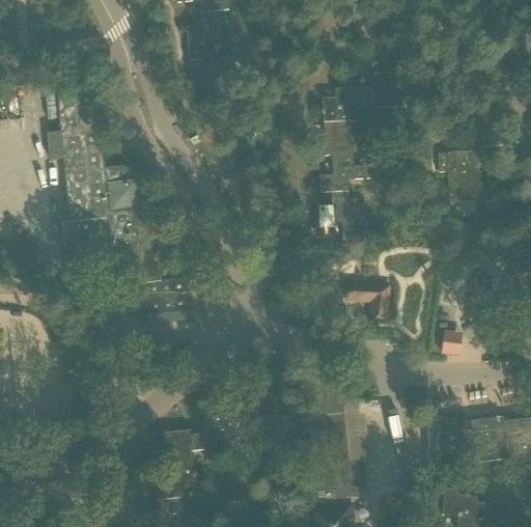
[(176,0),(199,0),(200,11),(217,9),(227,8),(226,0),(176,0)]
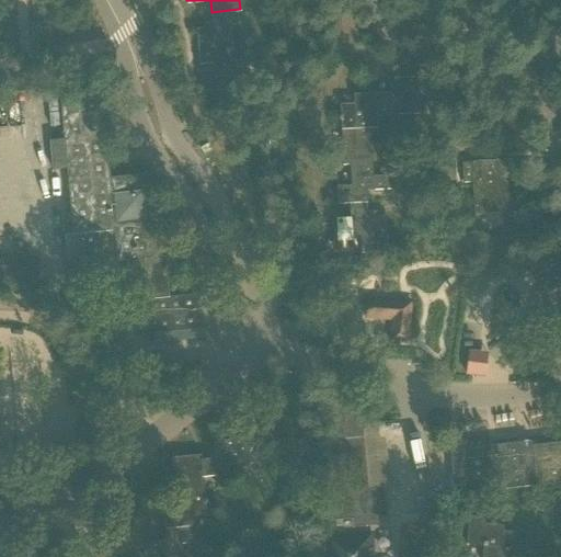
[(232,46),(229,10),(212,12),(212,19),(204,19),(204,25),(195,26),(198,63),(207,63),(207,61),(224,59),(222,47),(232,46)]
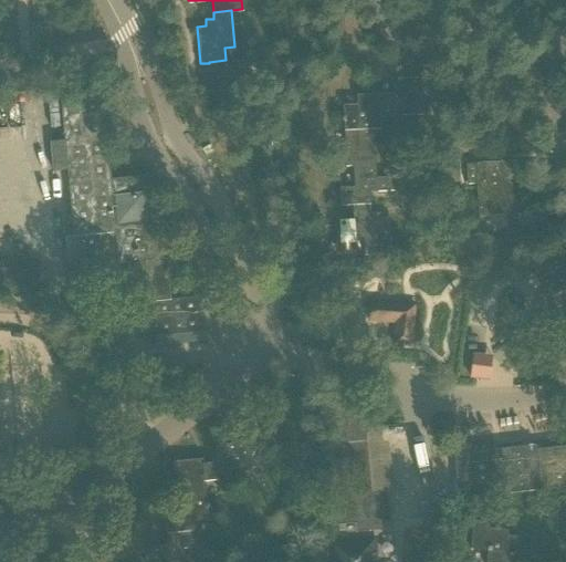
[(247,59),(226,60),(209,62),(209,63),(211,81),(220,80),(220,85),(218,85),(219,99),(249,95),(247,59)]
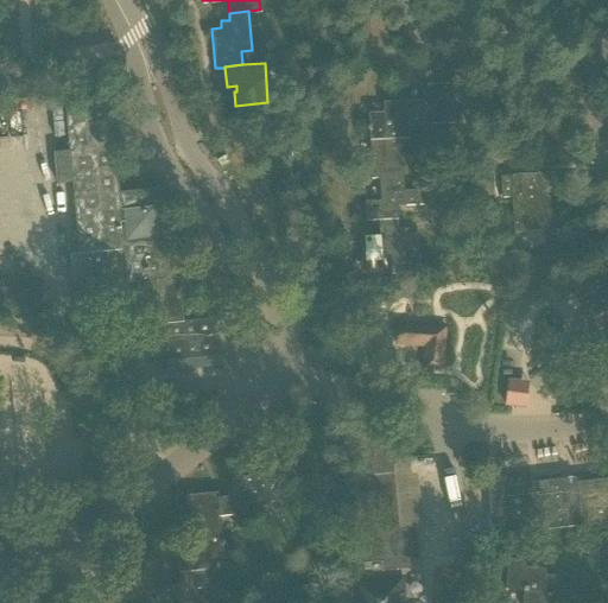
[(454,121),(454,107),(451,107),(451,101),(461,101),(460,81),(420,83),(422,99),(423,118),(423,122),(454,121)]
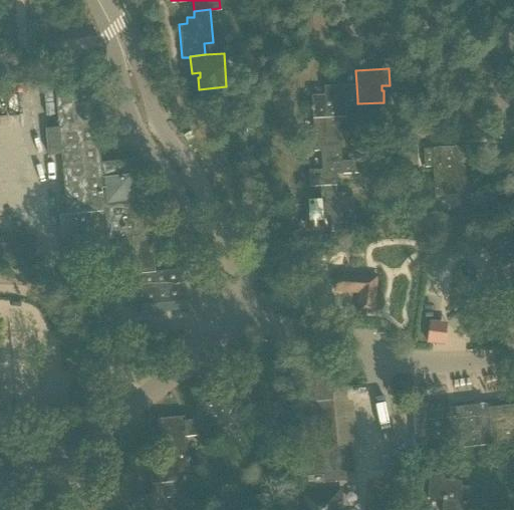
[(115,237),(121,300),(140,298),(141,310),(187,306),(186,298),(183,266),(155,269),(152,238),(148,239),(145,206),(142,206),(138,170),(132,165),(101,168),(99,144),(92,82),(54,86),(58,126),(45,128),(48,155),(60,153),(70,266),(93,264),(90,239),(115,237)]
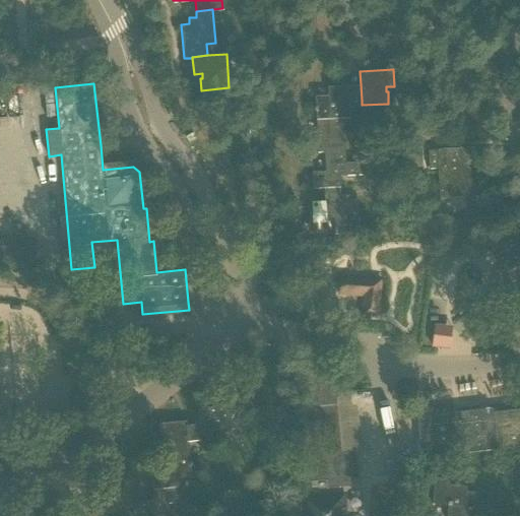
[(354,101),(362,101),(361,84),(327,85),(328,94),(315,94),(316,106),(314,106),(314,110),(316,110),(316,118),(349,117),(349,109),(355,108),(354,101)]
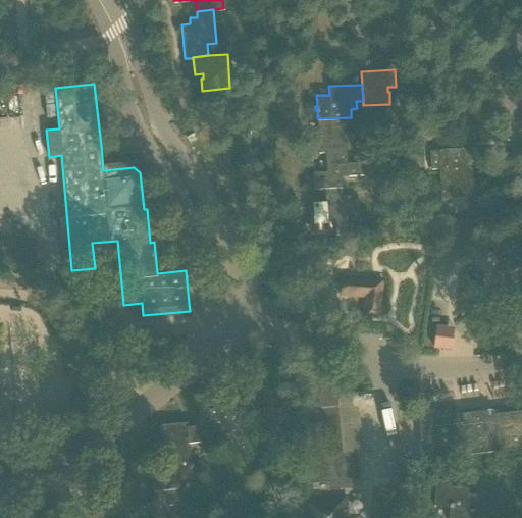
[(45,101),(54,101),(53,89),(44,90),(45,101)]
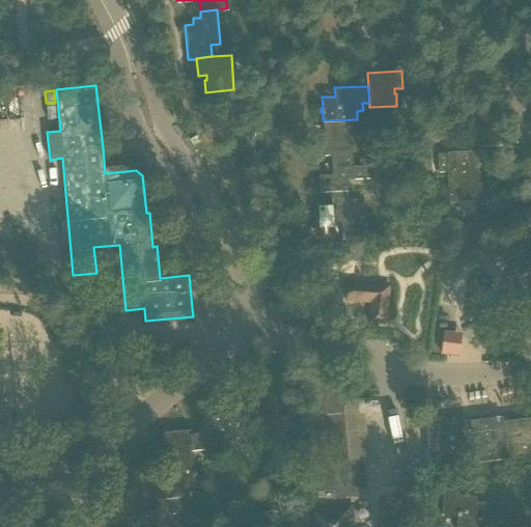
[(48,117),(56,116),(55,104),(47,105),(48,117)]
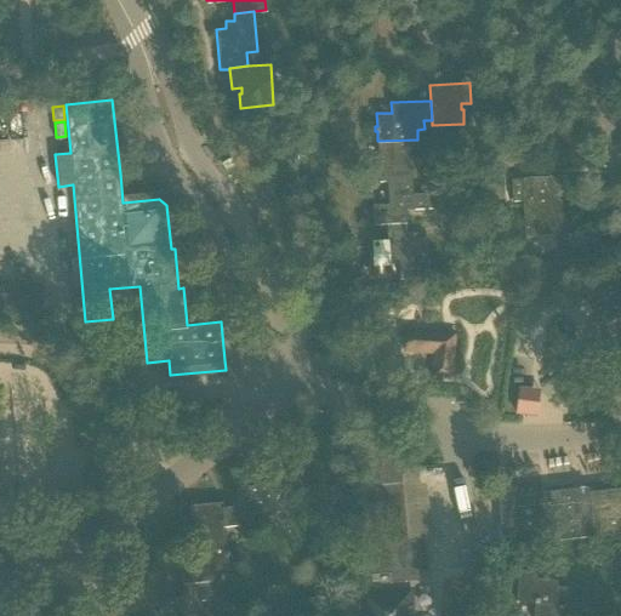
[(380,181),(387,180),(412,178),(411,164),(409,164),(409,159),(419,158),(417,140),(377,141),(380,181)]
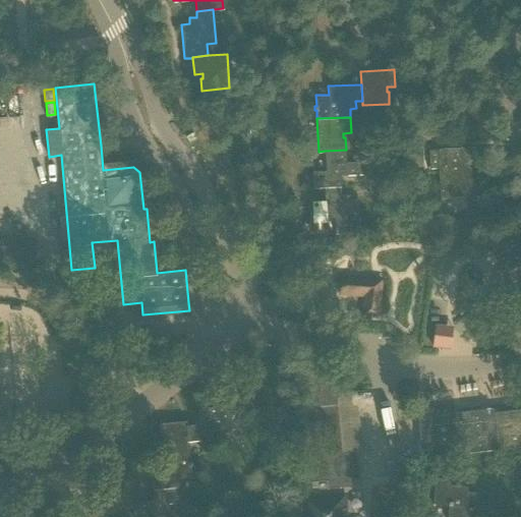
[(444,179),(439,180),(441,197),(479,193),(476,165),(471,166),(470,158),(476,158),(475,145),(432,149),(433,165),(443,165),(444,179)]
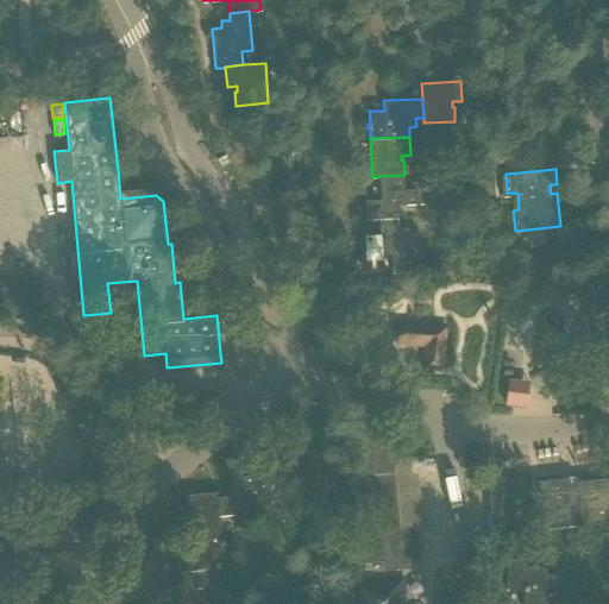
[(405,188),(405,175),(380,176),(381,199),(366,199),(368,219),(380,218),(399,216),(397,203),(424,202),(422,188),(405,188)]
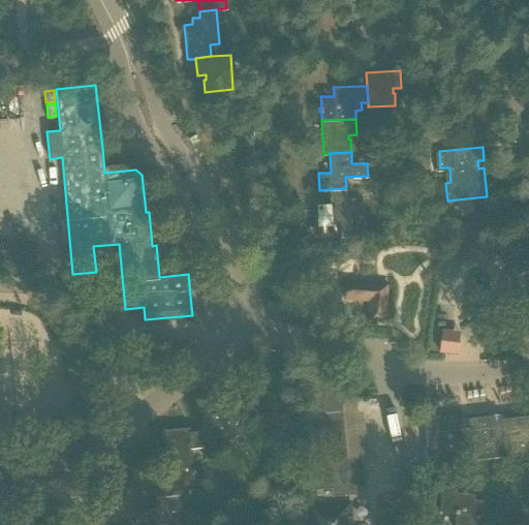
[(331,204),(318,205),(319,223),(340,222),(341,235),(351,235),(352,237),(355,236),(355,235),(365,234),(363,199),(354,201),(354,194),(346,194),(346,188),(330,189),(331,204)]
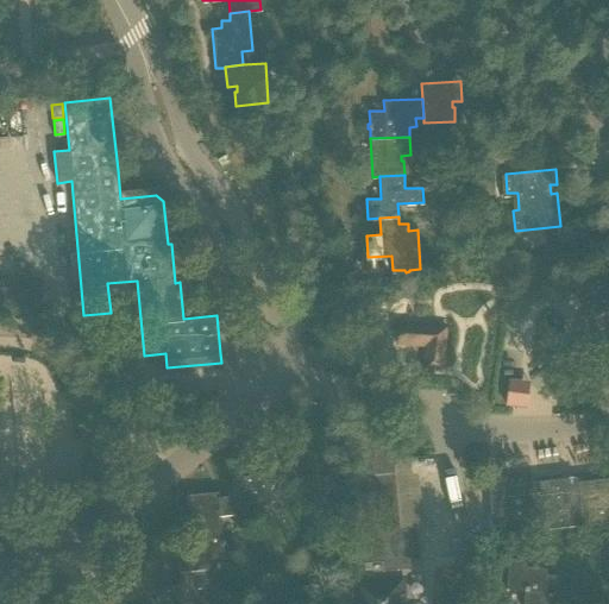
[(444,364),(445,340),(446,325),(407,322),(406,343),(425,344),(424,363),(444,364)]
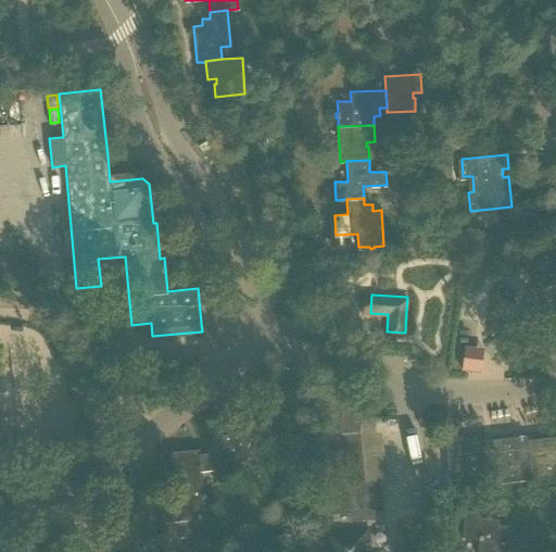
[(335,513),(354,511),(376,509),(374,481),(365,483),(359,430),(357,396),(320,400),(335,513)]
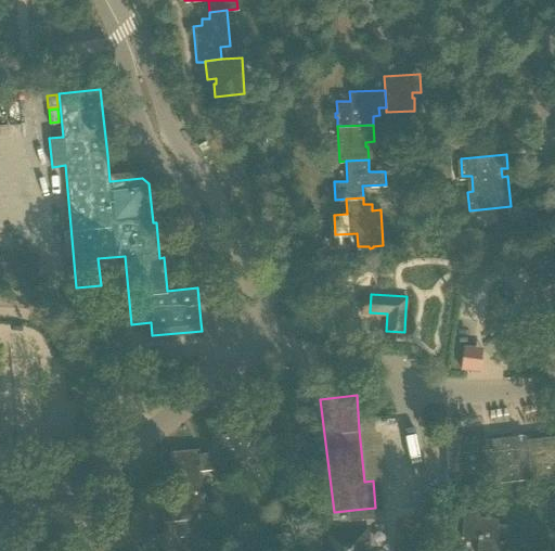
[(199,451),(201,470),(236,466),(236,457),(249,456),(248,444),(250,444),(250,439),(248,439),(247,431),(211,434),(211,441),(207,441),(207,451),(199,451)]
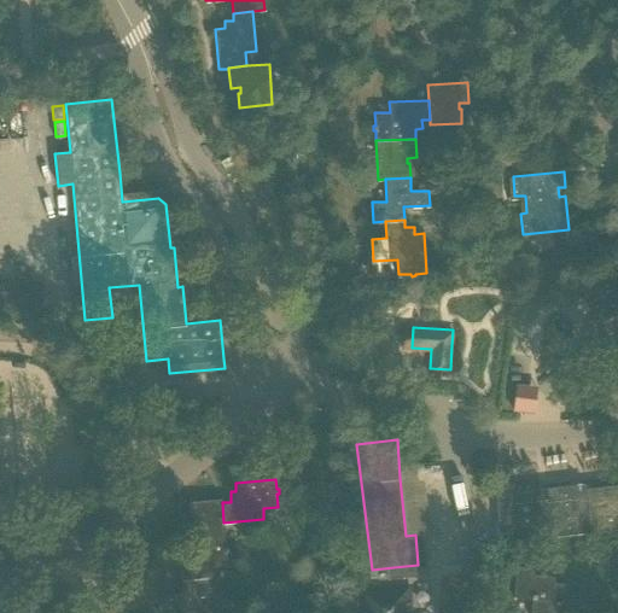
[(512,491),(495,492),(499,517),(501,543),(516,542),(617,529),(617,483),(584,488),(572,489),(571,484),(569,484),(567,485),(512,491)]
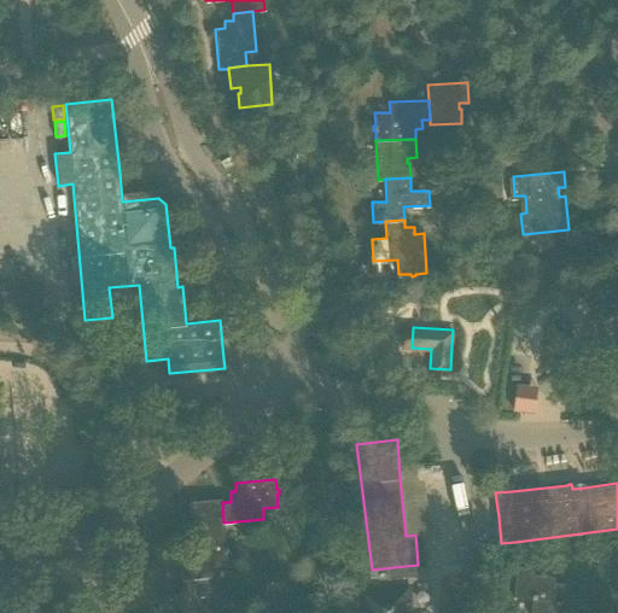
[(185,541),(226,537),(223,523),(222,502),(221,497),(190,501),(191,514),(192,514),(193,520),(184,521),(185,541)]
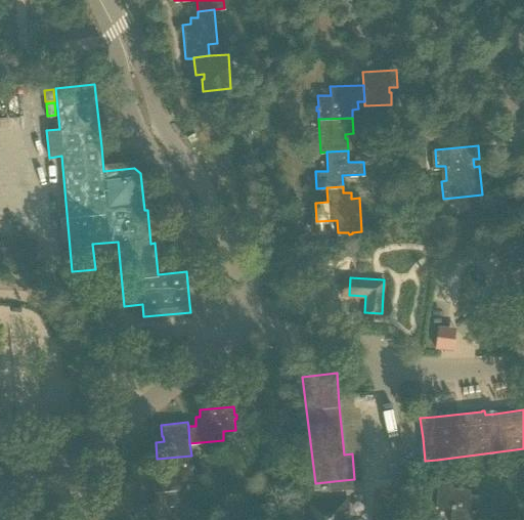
[(191,456),(157,459),(159,474),(153,475),(154,490),(181,488),(180,480),(193,479),(192,468),(194,468),(193,464),(191,464),(191,456)]
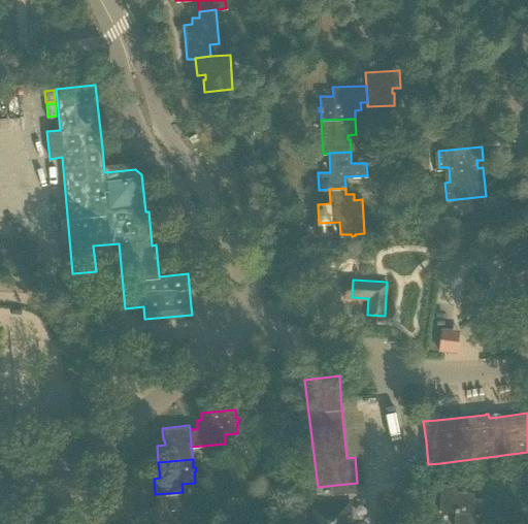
[(481,523),(482,520),(497,522),(498,505),(487,504),(487,498),(473,497),(473,491),(455,490),(456,485),(441,484),(439,510),(455,511),(453,523),(481,523)]
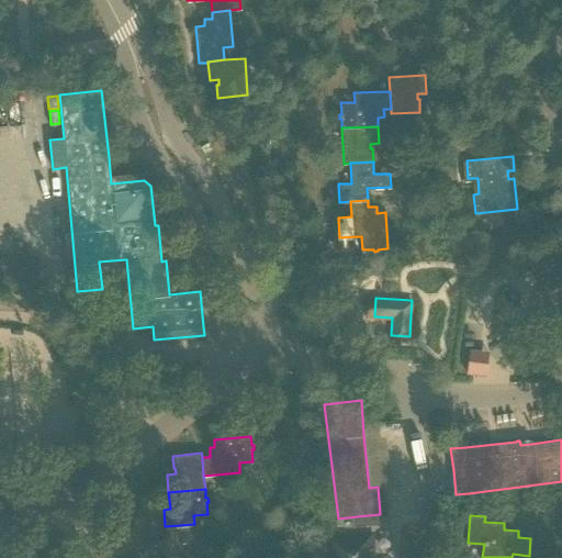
[(165,526),(166,533),(166,538),(142,540),(144,555),(160,554),(160,557),(183,557),(182,543),(195,542),(194,524),(165,526)]
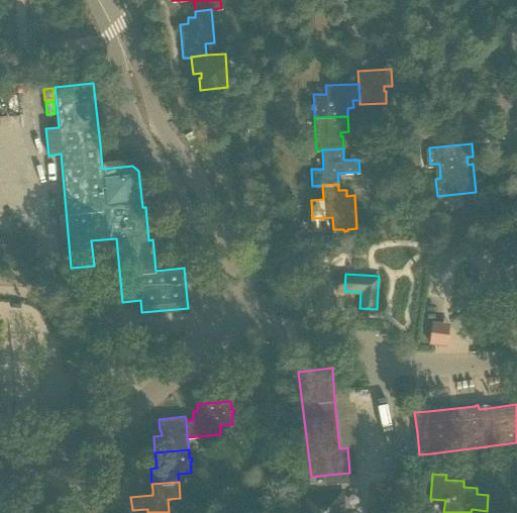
[(302,492),(303,512),(344,512),(343,489),(302,492)]
